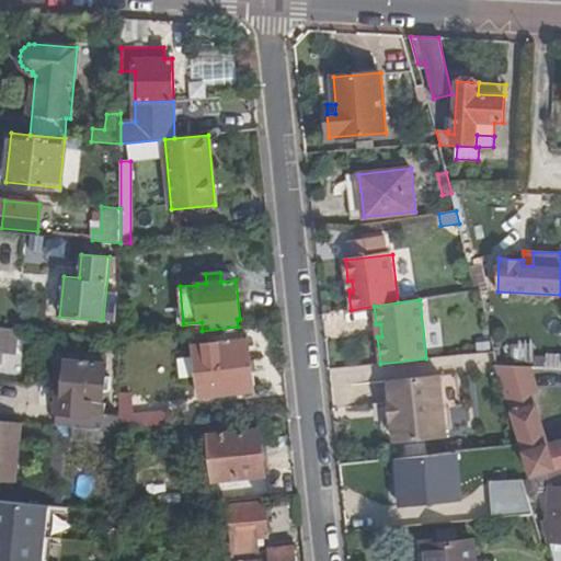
[(248,339),(194,345),(195,356),(197,376),(201,398),(254,391),(248,339)]
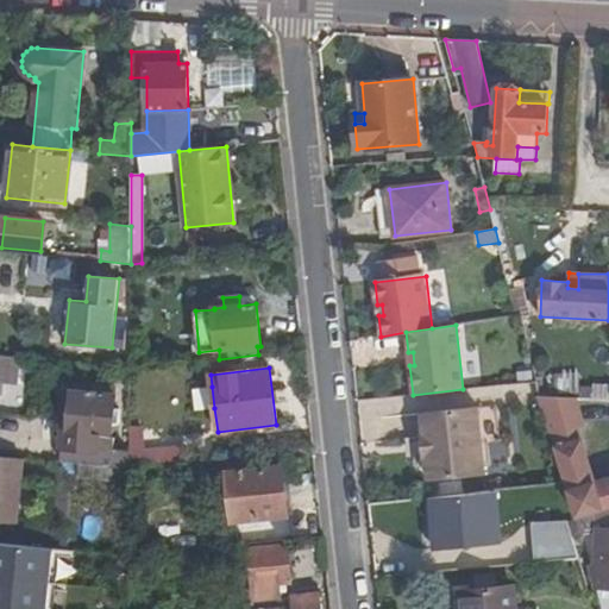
[(579,374),(554,375),(554,393),(579,393),(579,374)]
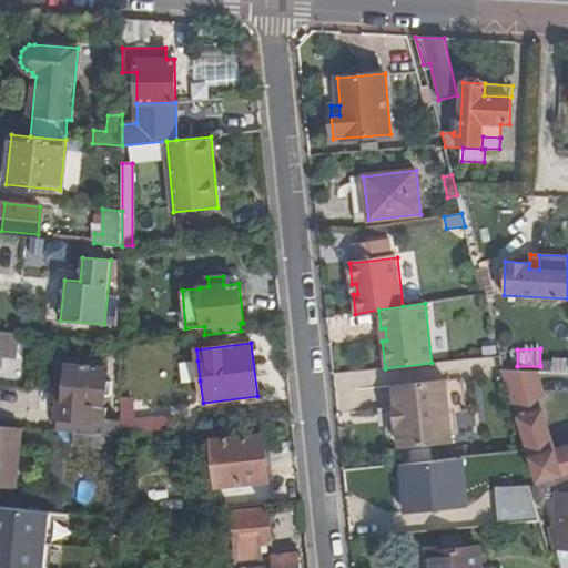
[(567,358),(555,358),(554,372),(567,373),(567,358)]
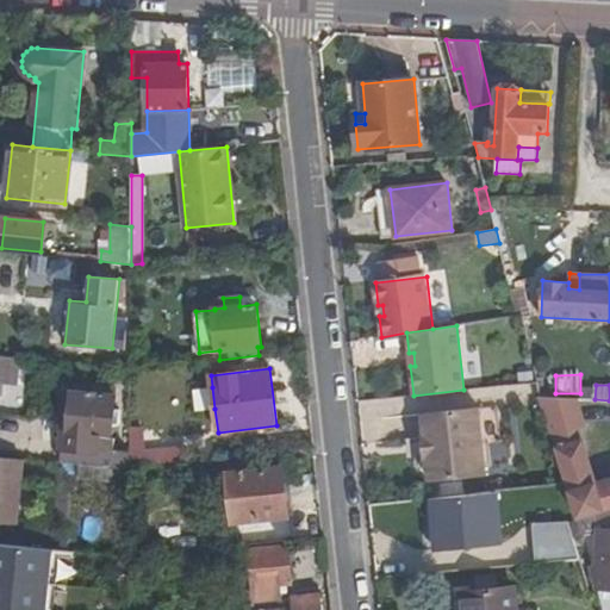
[(212,387),(200,390),(203,411),(215,409),(212,387)]
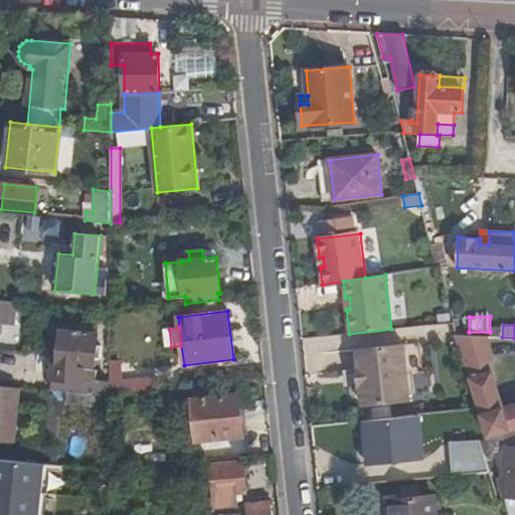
[(62,329),(53,329),(51,351),(60,352),(58,367),(68,368),(66,391),(91,393),(92,385),(95,357),(97,345),(98,333),(62,329)]
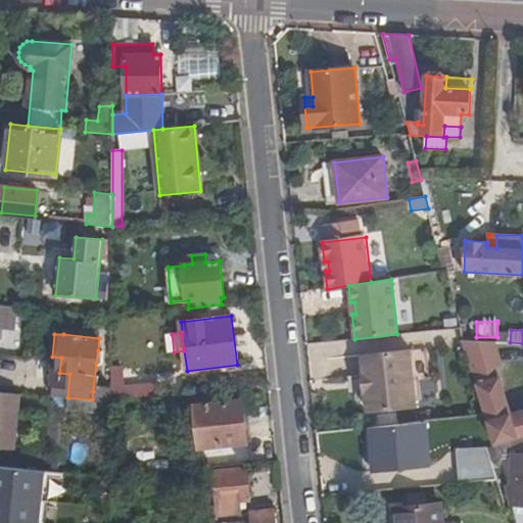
[(464,340),(478,385),(494,379),(489,365),(500,362),(493,341),(464,340)]
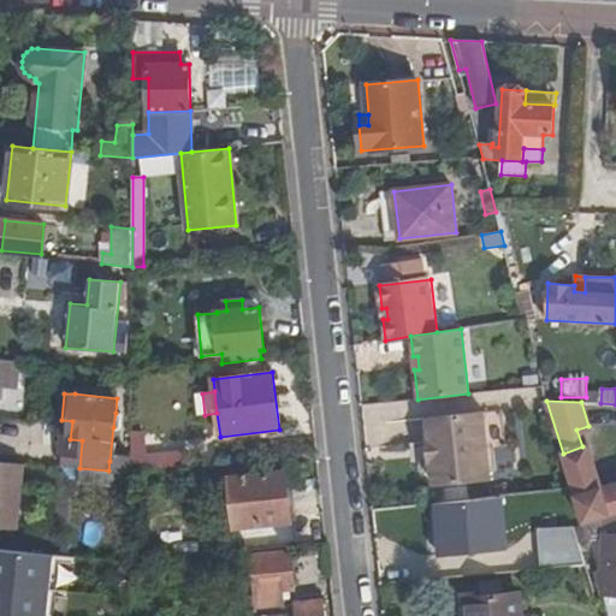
[(484,413),(427,418),(430,442),(436,442),(437,460),(431,460),(433,484),(491,478),(484,413)]
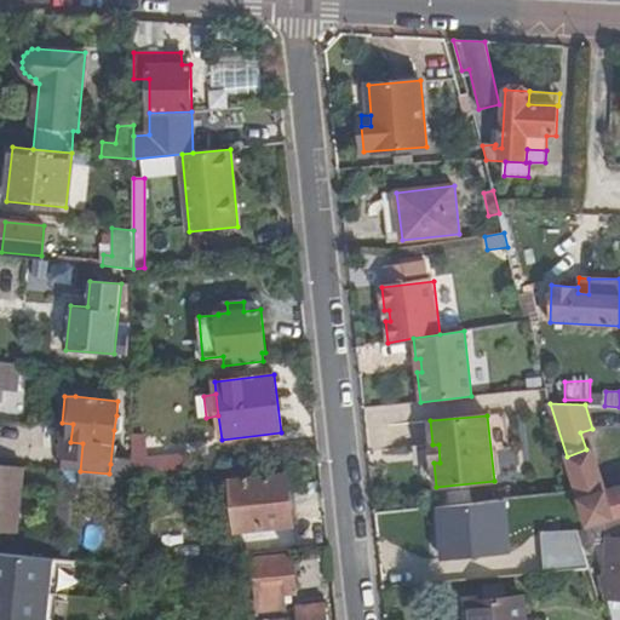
[(144,436),(132,436),(132,459),(132,476),(190,470),(189,455),(160,458),(160,461),(144,463),(144,436)]
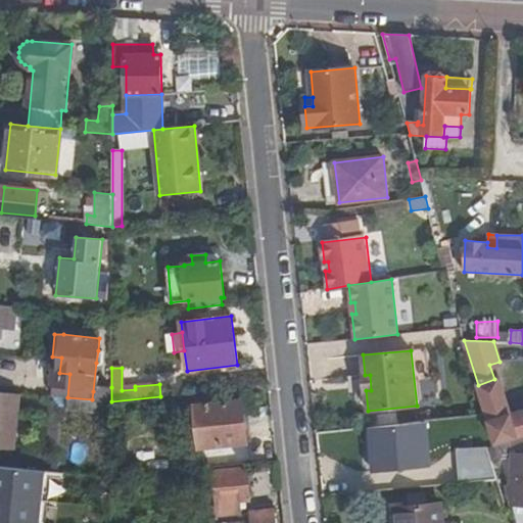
[(478,385),(496,445),(503,443),(515,439),(522,437),(522,409),(505,415),(494,379),(478,385)]
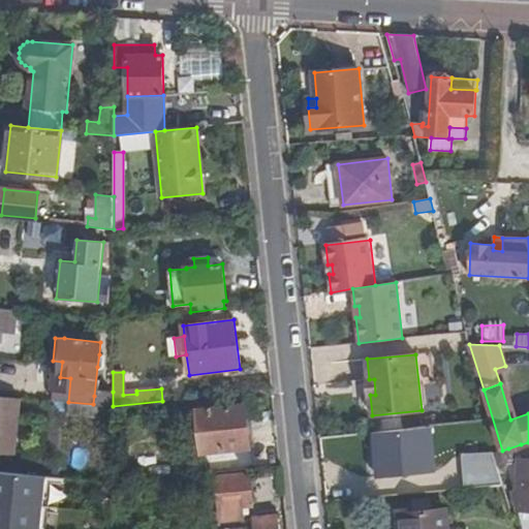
[(104,395),(94,396),(93,404),(113,406),(113,392),(105,391),(104,395)]
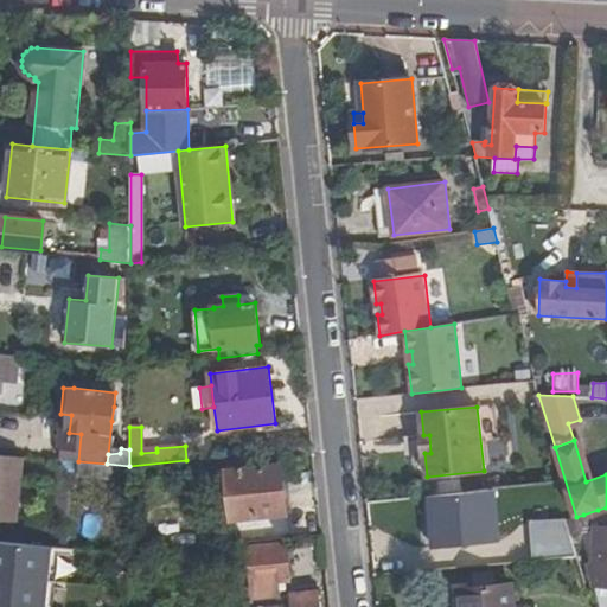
[(24,457),(0,454),(0,519),(17,522),(24,457)]
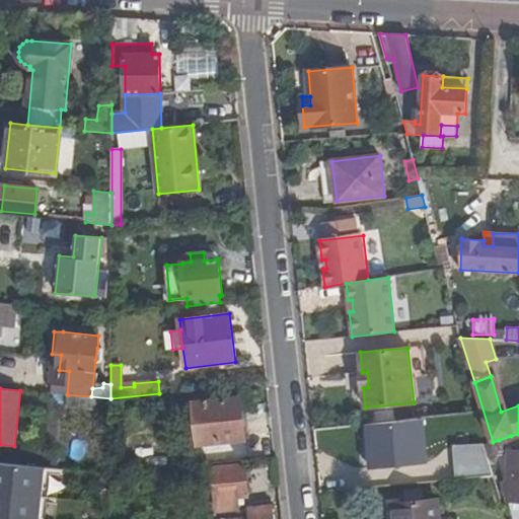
[(106,398),(67,395),(66,405),(104,409),(106,398)]
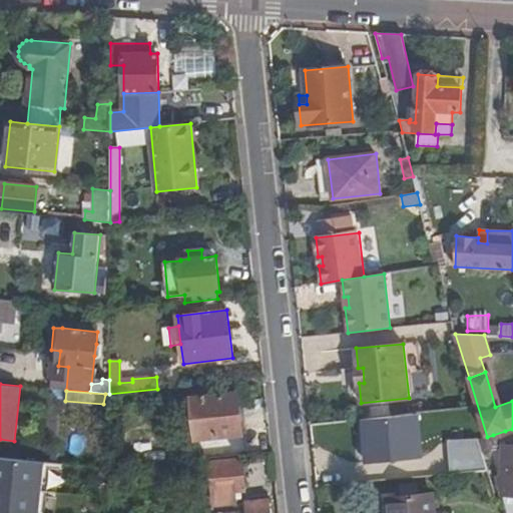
[(237,393),(191,398),(196,439),(242,434),(237,393)]
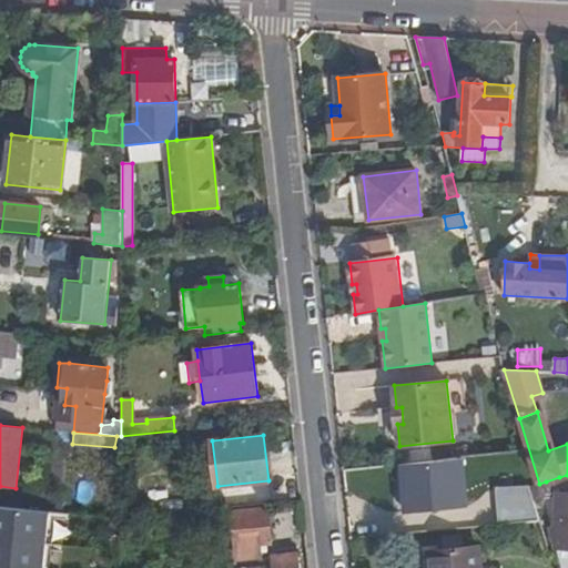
[(509,440),(456,446),(457,458),(472,456),(504,453),(513,453),(509,440)]
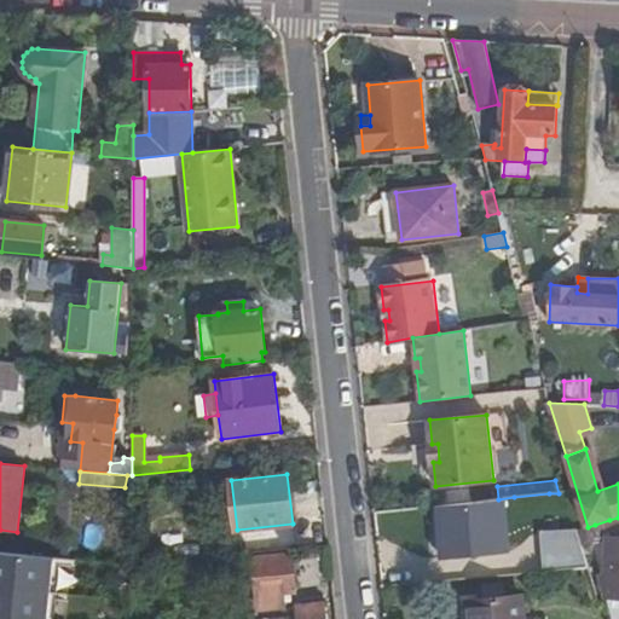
[(549,493),(514,497),(519,553),(567,549),(563,510),(551,512),(549,493)]
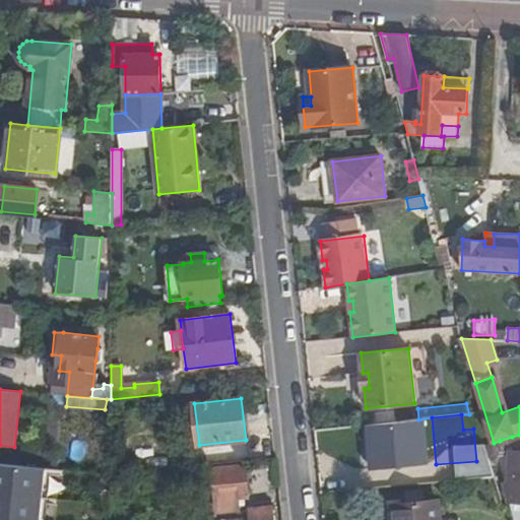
[(519,435),(512,437),(511,452),(519,452),(519,435)]
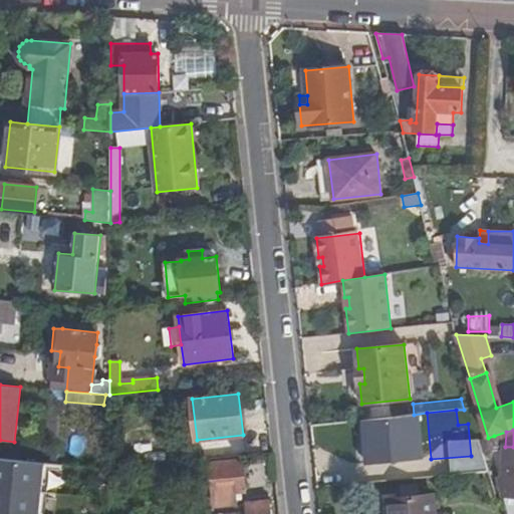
[(494,436),(488,438),(491,451),(498,449),(494,436)]
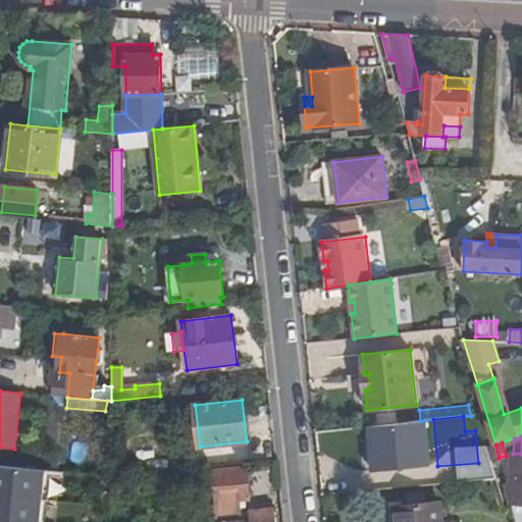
[(521,454),(513,454),(511,484),(507,484),(513,505),(521,505),(521,454)]
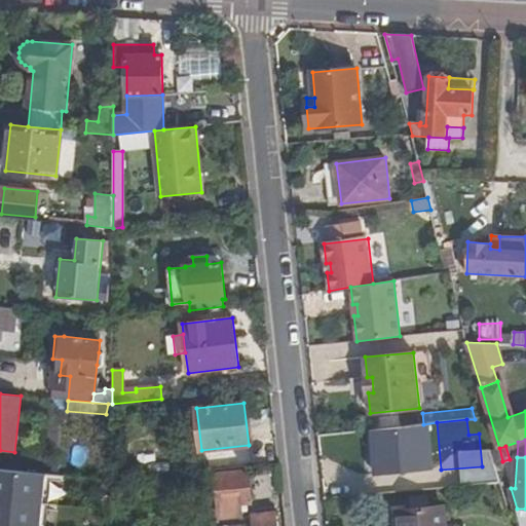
[(248,471),(216,474),(220,518),(241,516),(241,513),(240,504),(248,503),(251,503),(248,471)]
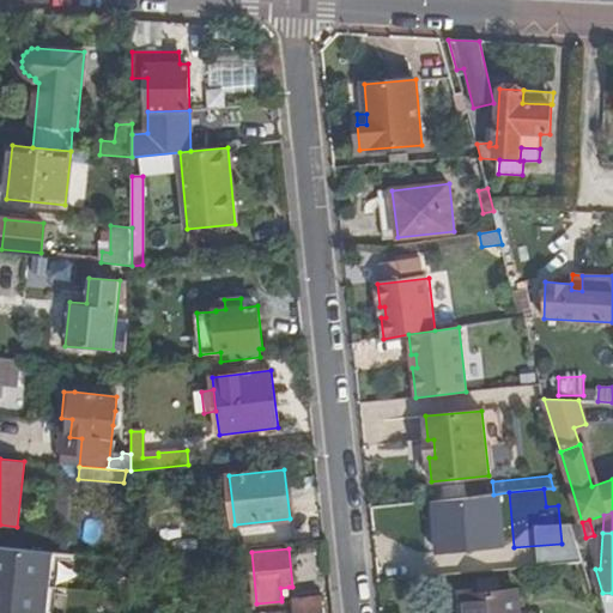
[(128,562),(110,559),(107,599),(125,600),(128,562)]
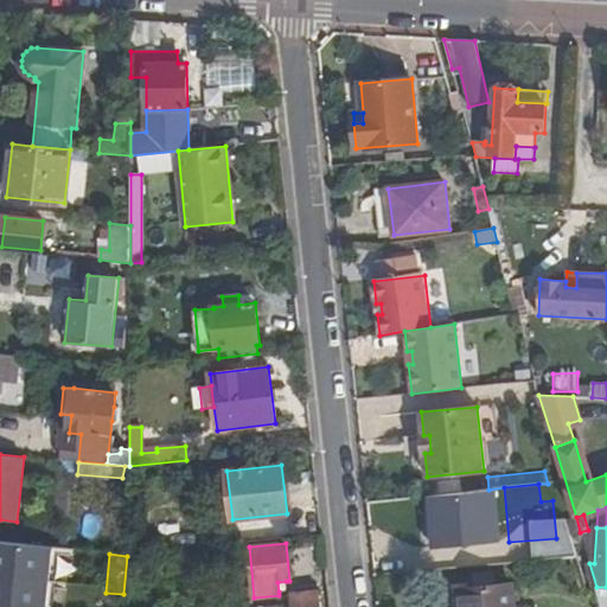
[(512,606),(510,586),(459,590),(460,606),(512,606)]
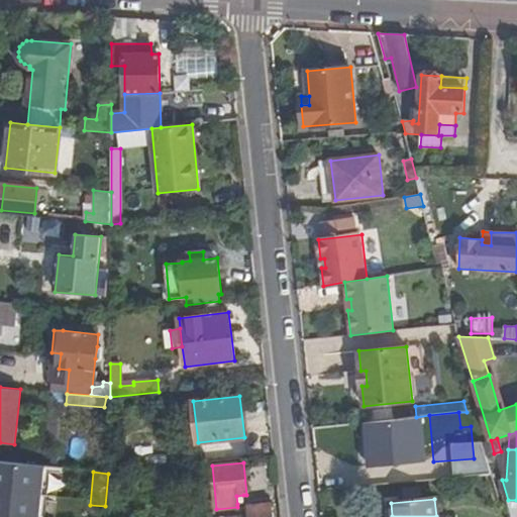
[(516,516),(516,500),(508,500),(512,516),(516,516)]
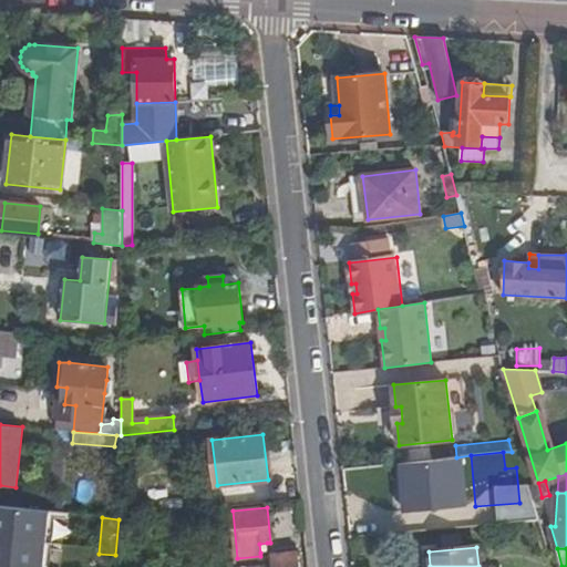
[(300,566),(298,552),(274,554),(275,566),(300,566)]
